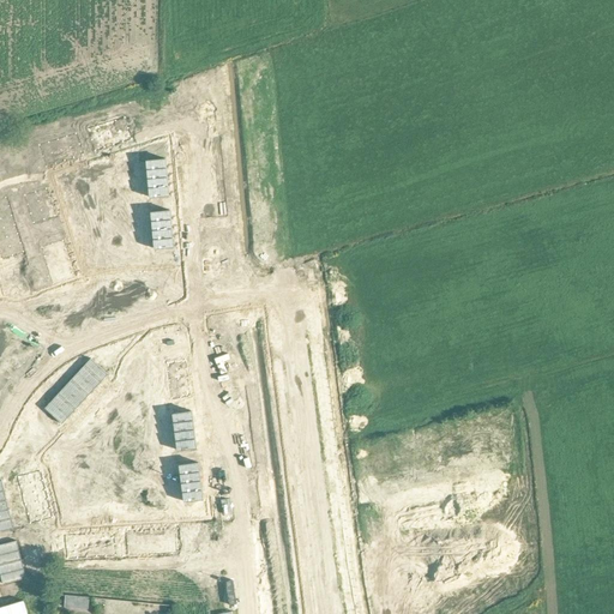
[(125,118),(115,120),(122,143),(132,139),(125,118)]
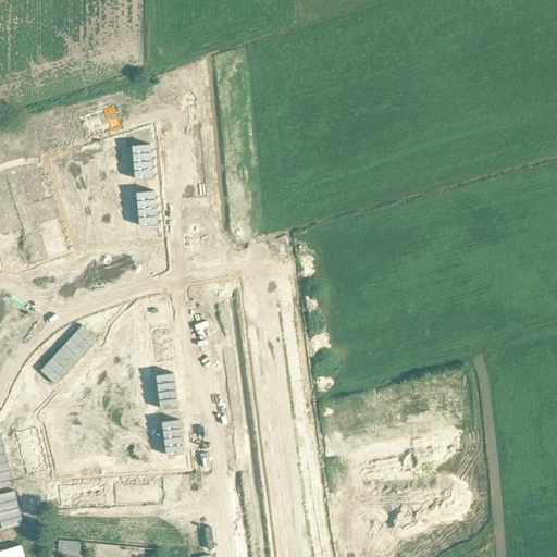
[(104,109),(97,112),(102,132),(111,130),(104,109)]
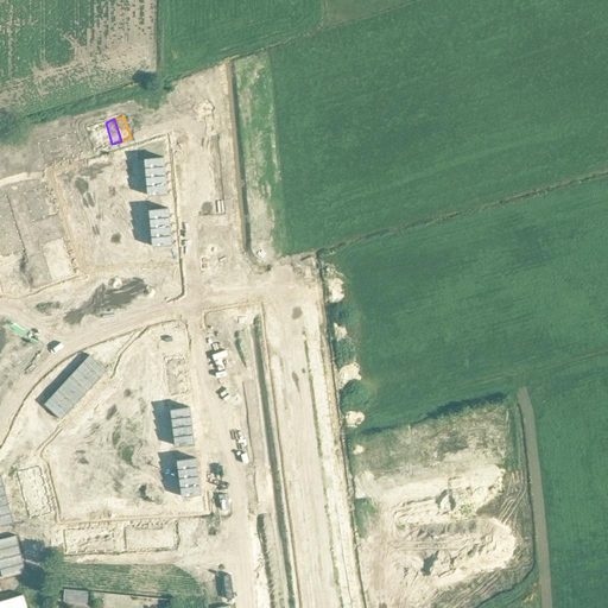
[(106,122),(96,125),(103,147),(112,144),(106,122)]
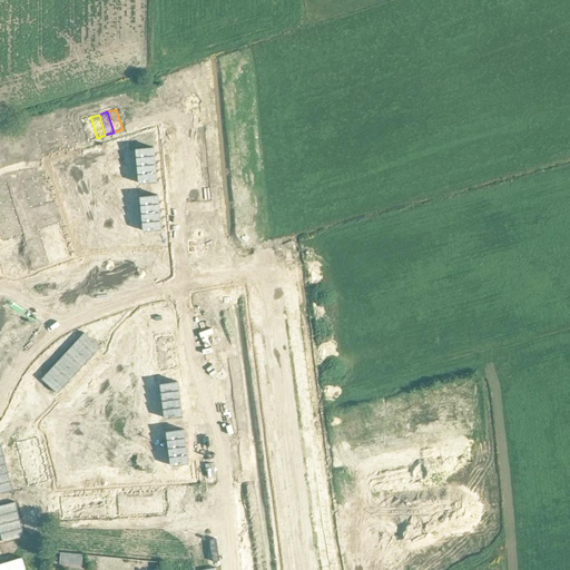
[(90,117),(81,120),(88,140),(97,138),(90,117)]
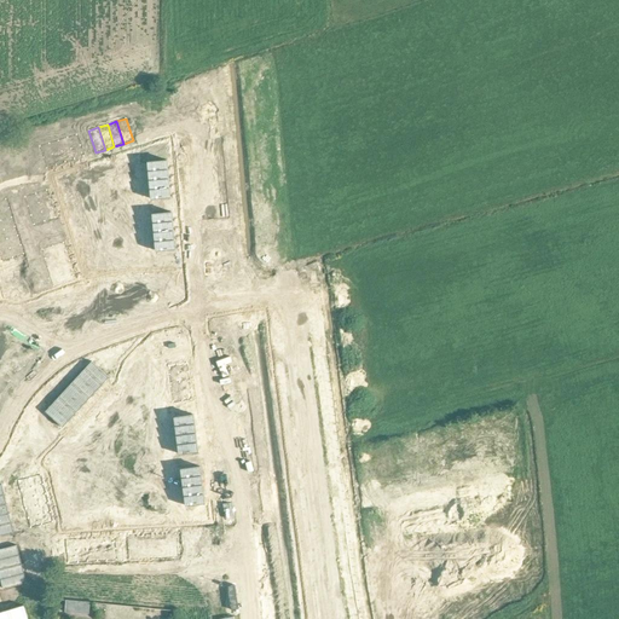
[(76,134),(67,137),(74,160),(84,156),(76,134)]
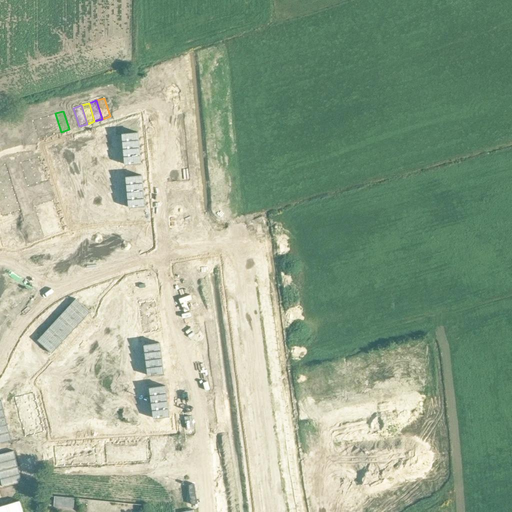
[(55,113),(48,116),(54,134),(61,132),(55,113)]
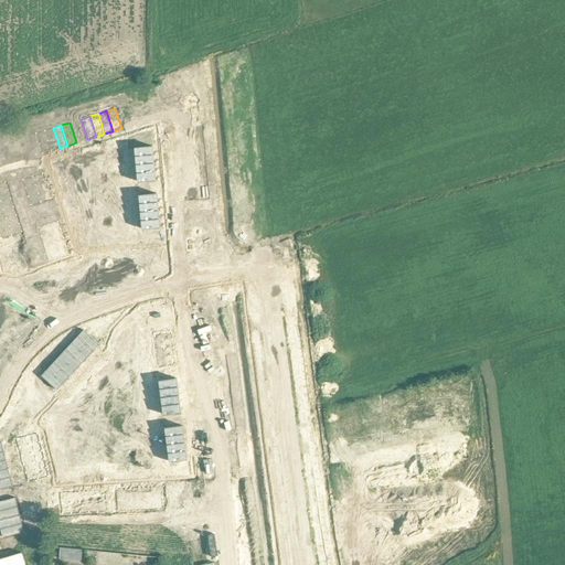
[(53,128),(44,130),(51,151),(60,148),(53,128)]
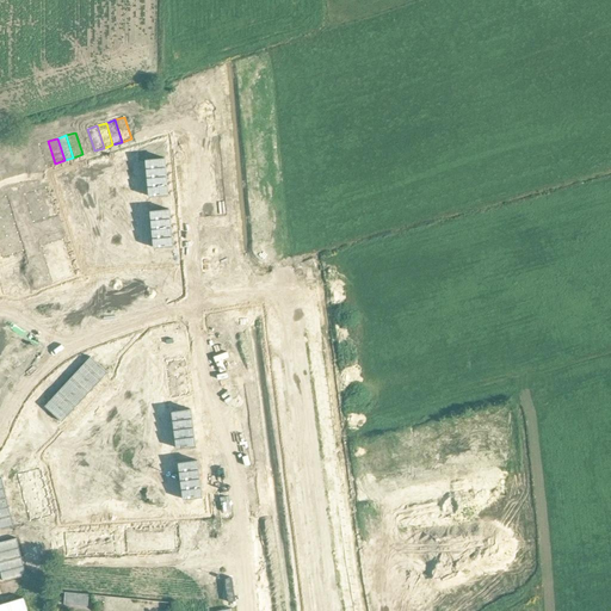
[(48,141),(38,144),(45,166),(55,164),(48,141)]
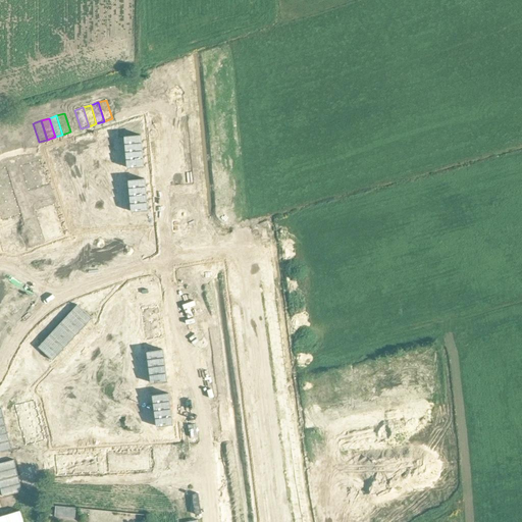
[(141,135),(124,137),(125,144),(141,143),(141,135)]
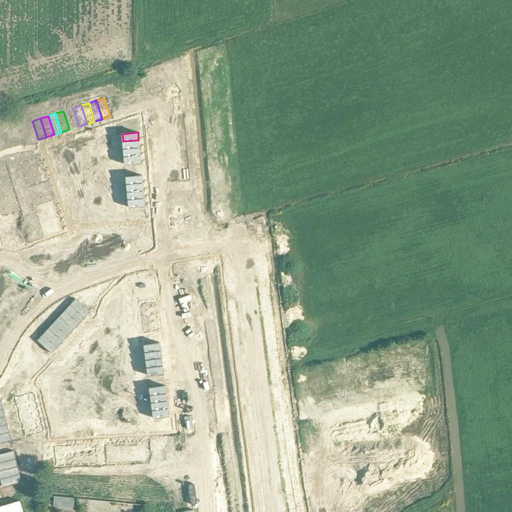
[(138,140),(123,141),(123,149),(139,148),(138,140)]
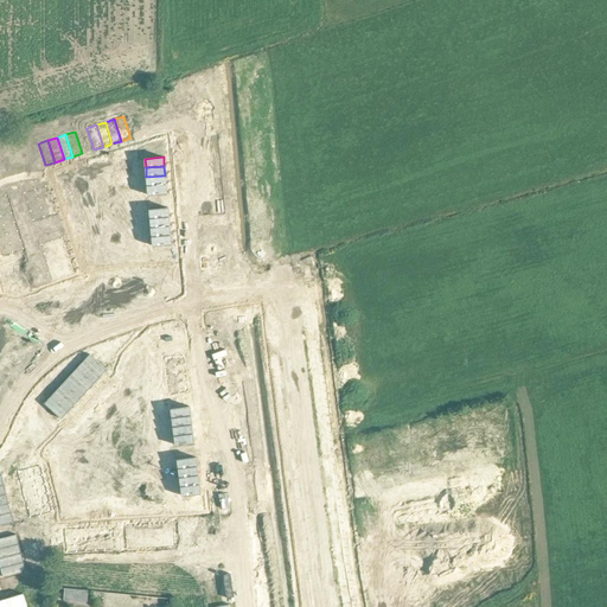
[(165,176),(146,177),(147,186),(166,184),(165,176)]
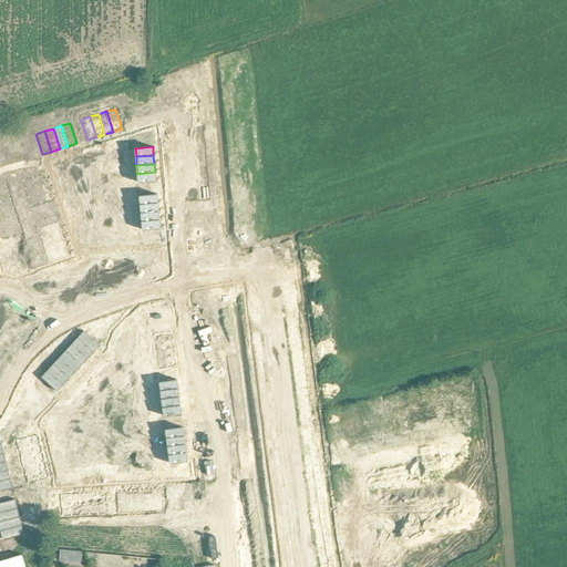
[(155,172),(137,174),(138,183),(156,181),(155,172)]
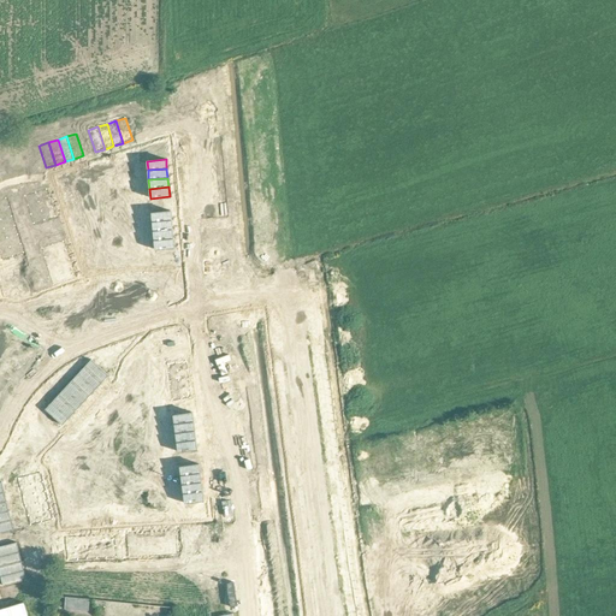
[(47,189),(24,196),(28,206),(49,199),(47,189)]
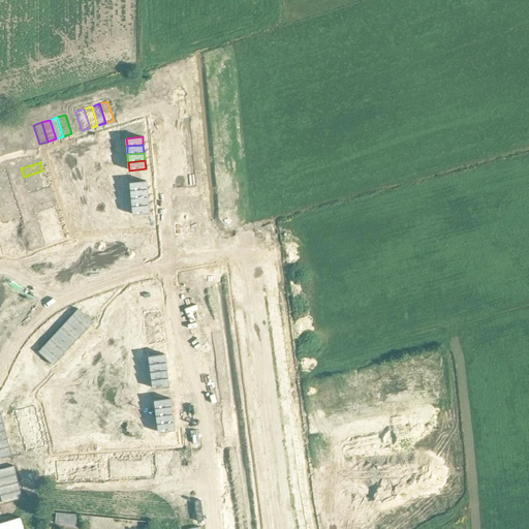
[(42,170),(24,177),(26,184),(45,178),(42,170)]
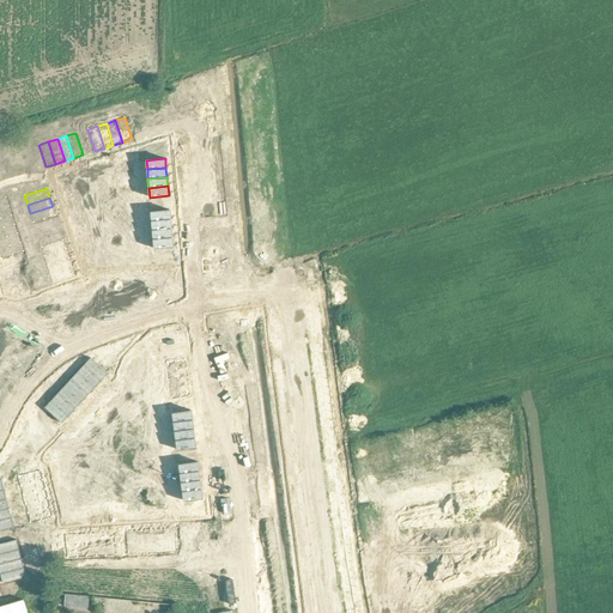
[(8,206),(0,208),(0,218),(12,214),(8,206)]
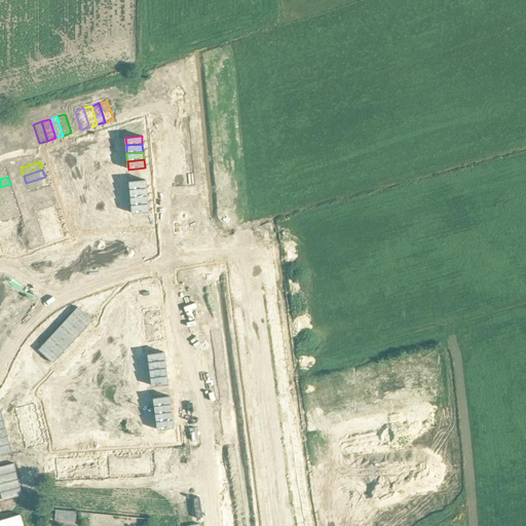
[(45,177),(26,183),(29,191),(47,185),(45,177)]
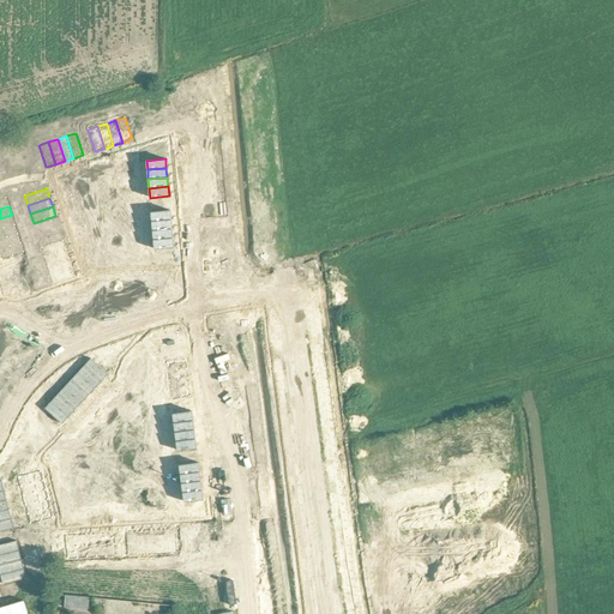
[(170,210),(151,212),(152,221),(170,220),(170,210)]
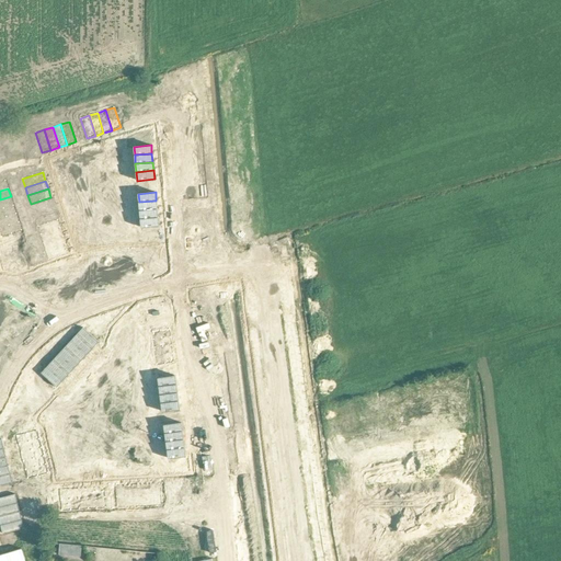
[(11,196),(0,199),(0,208),(13,205),(11,196)]
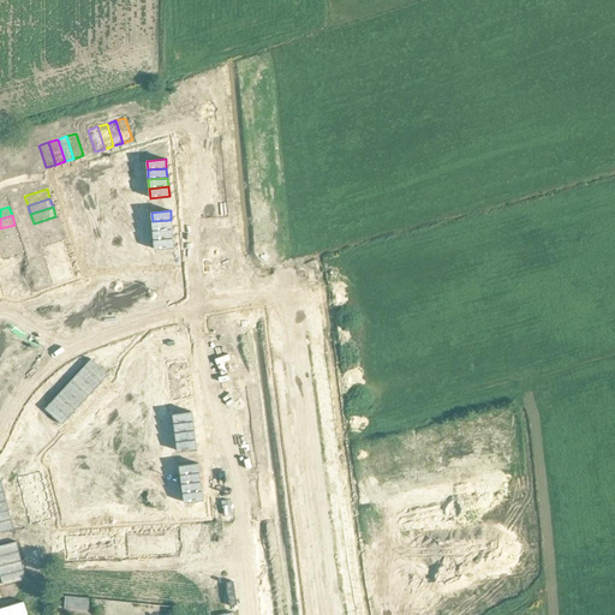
[(171,220),(153,221),(153,231),(172,230),(171,220)]
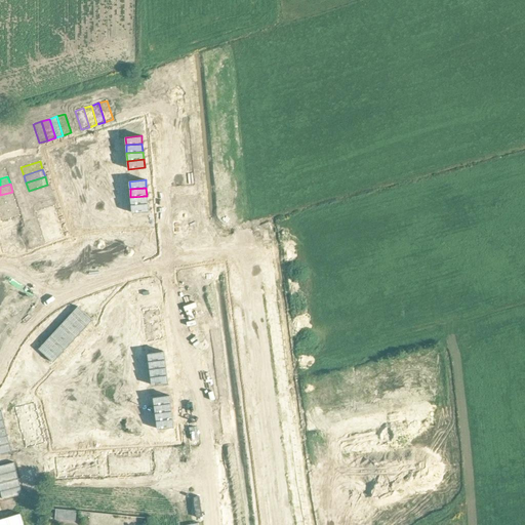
[(12,192),(0,195),(0,204),(15,200),(12,192)]
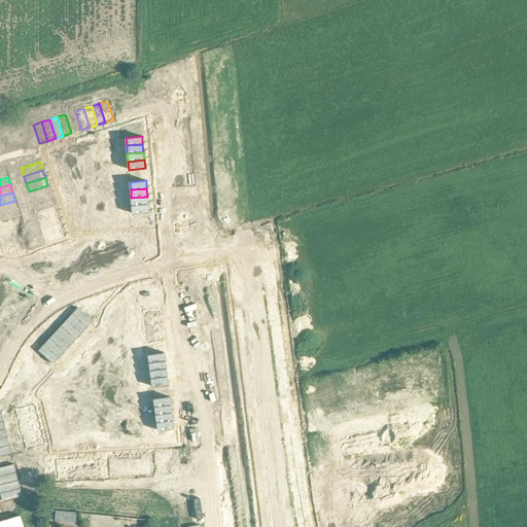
[(147,197),(131,198),(132,206),(148,204),(147,197)]
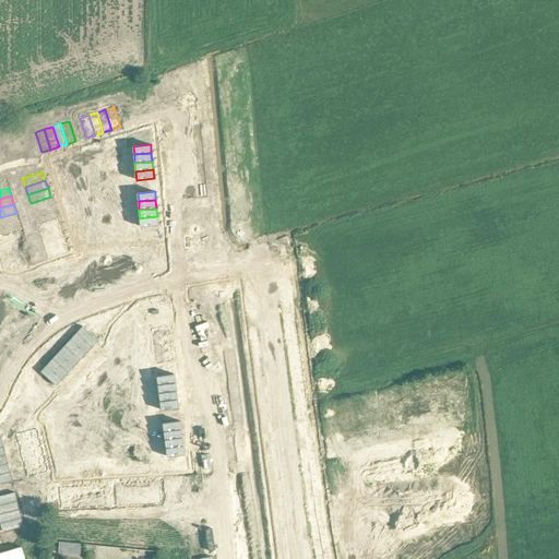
[(16,213),(0,217),(0,226),(19,221),(16,213)]
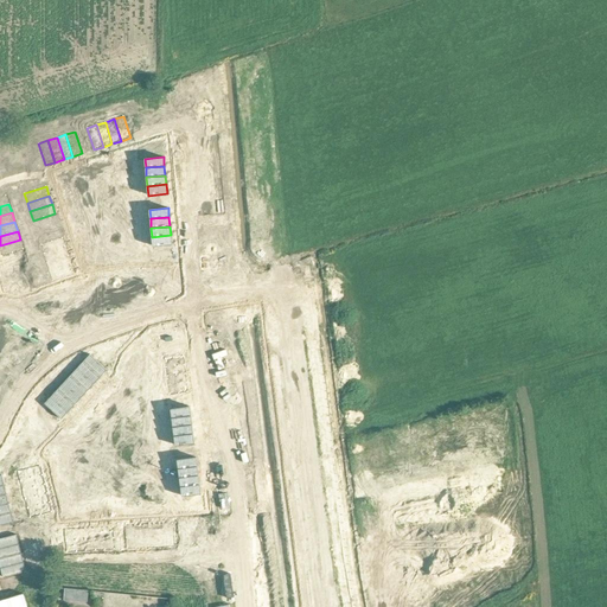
[(171,235),(152,237),(153,247),(171,244),(171,235)]
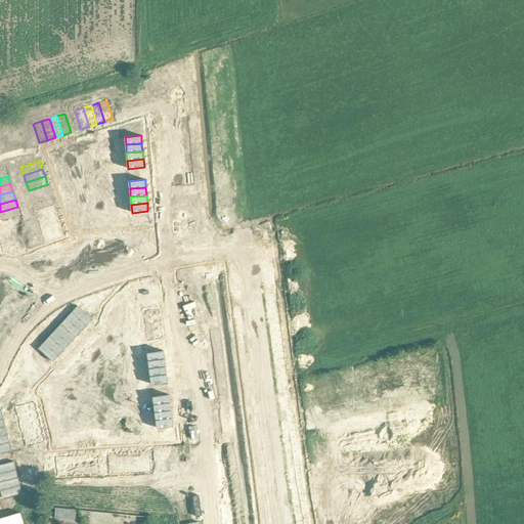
[(54,205),(35,211),(38,219),(56,213),(54,205)]
